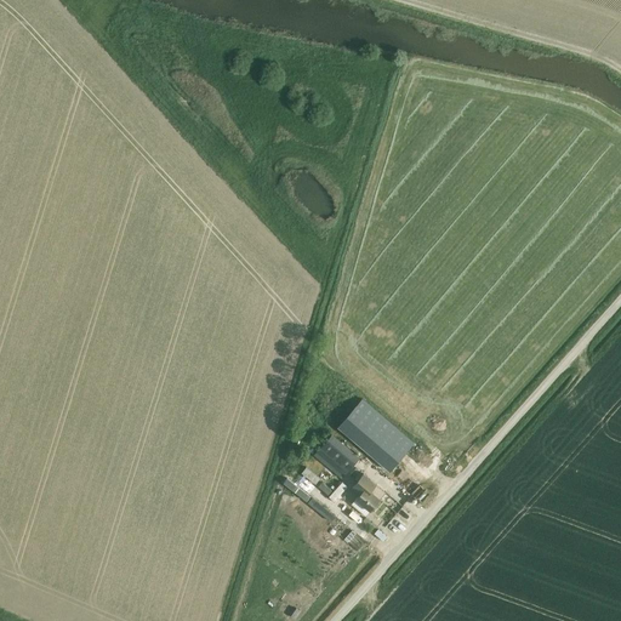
[(414,443),(404,434),(362,399),(337,427),(391,471),(414,443)]
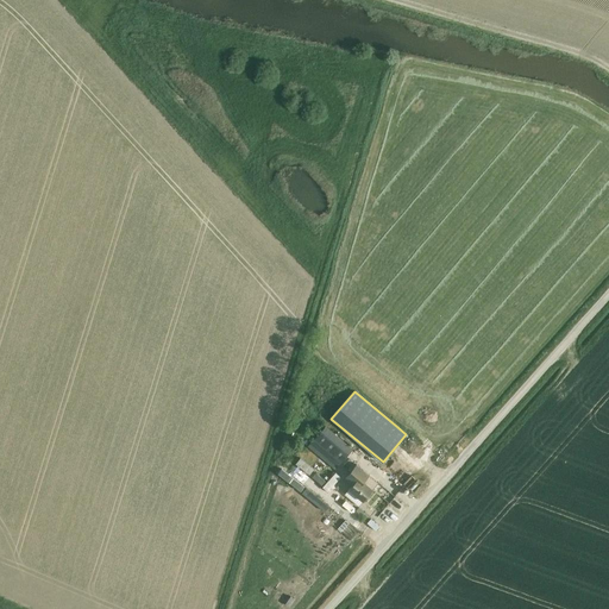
[(326,425),(313,440),(340,463),(353,449),(326,425)]
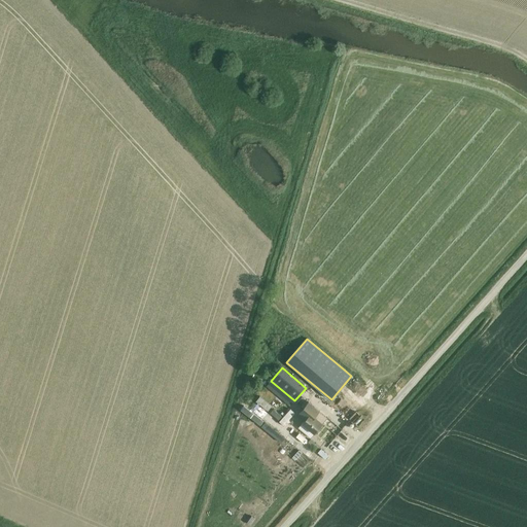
[(303,422),(299,427),(310,437),(314,432),(315,432),(323,423),(315,416),(319,411),(312,403),(309,401),(301,411),(307,417),(303,422)]
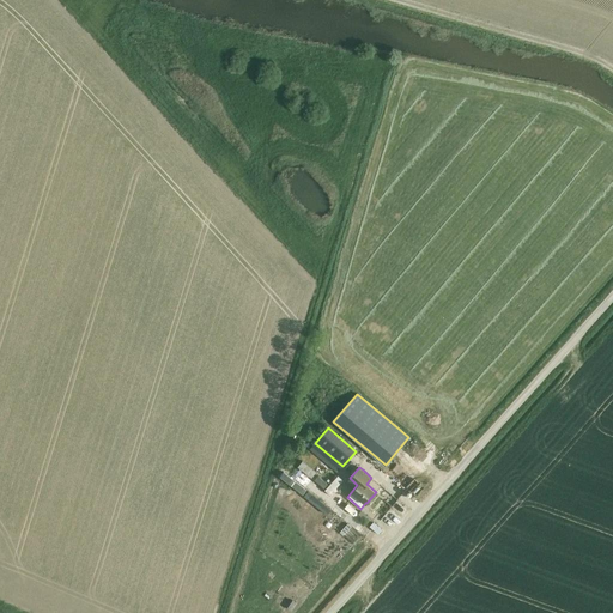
[(392,514),(405,522),(413,510),(399,502),(392,514)]
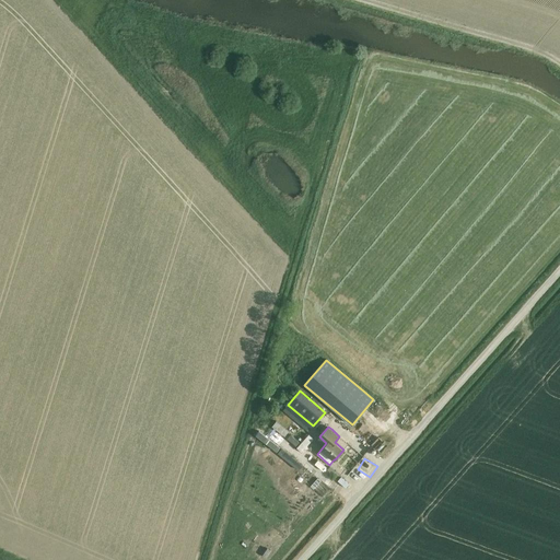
[(341,477),(338,481),(346,488),(349,483),(341,477)]
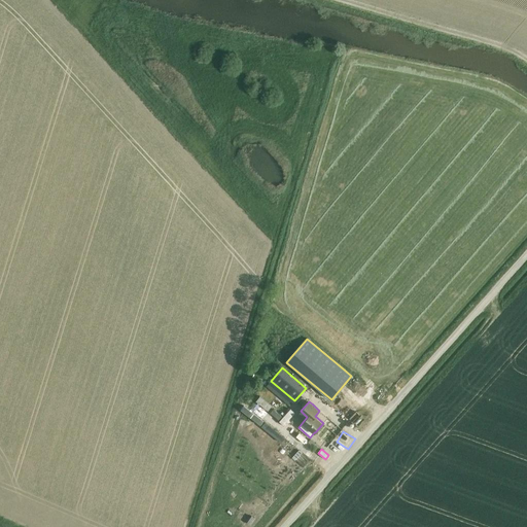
[(325,524),(329,526),(338,526),(340,525),(329,518),(325,524)]
